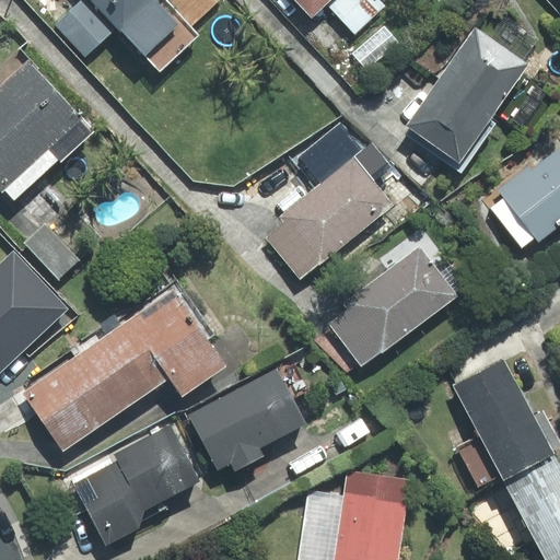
[(85,57),(115,30),(86,0),(81,0),(55,24),(85,57)]
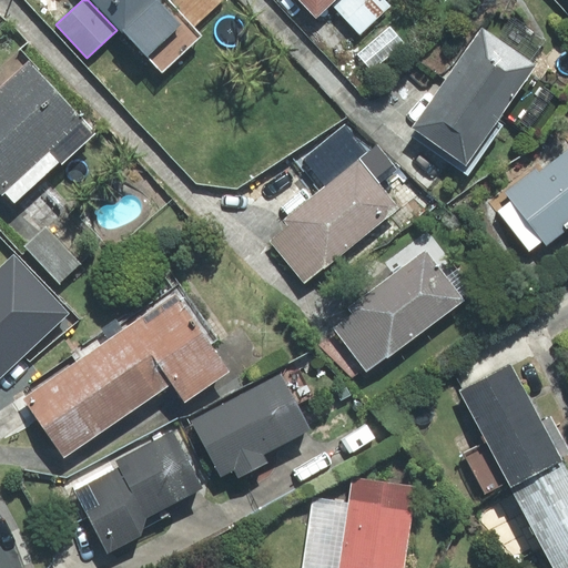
[(95,0),(163,72),(202,36),(194,27),(222,0),(95,0)]
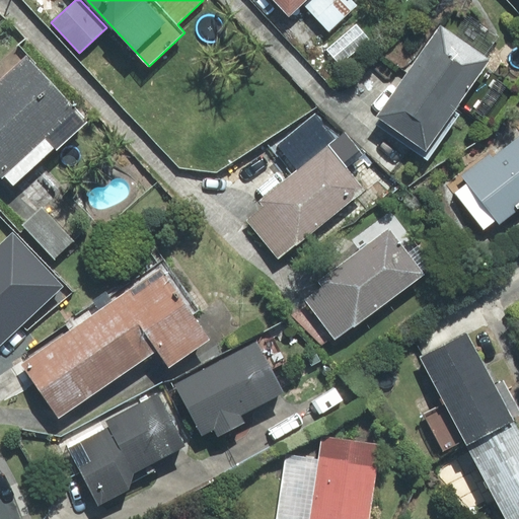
[(302,2),(329,30),(358,5),(353,0),(275,0),(289,14),(302,2)]
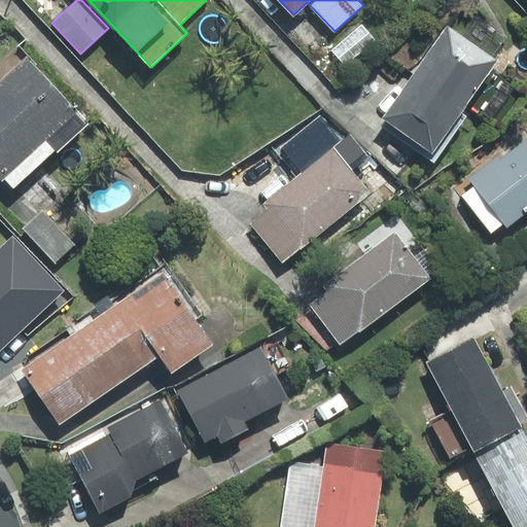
[(461,113),(497,60),(448,26),(383,118),(386,120),(382,126),(434,162),(465,116),(461,113)]
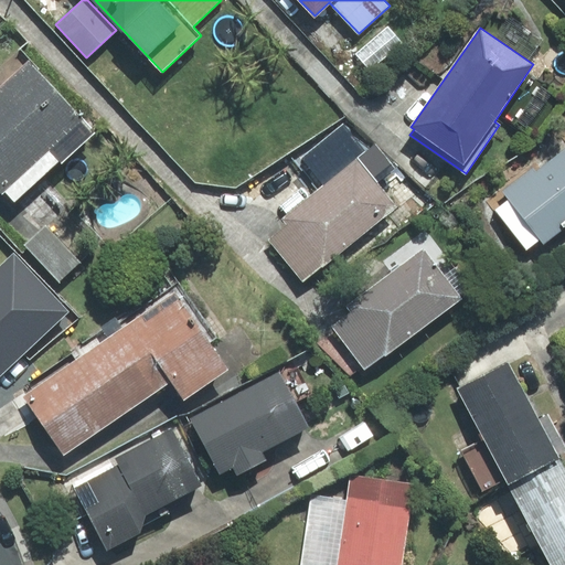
[(96,132),(29,60),(0,86),(0,192),(1,194),(4,191),(14,202),(60,161),(62,163),(96,132)]
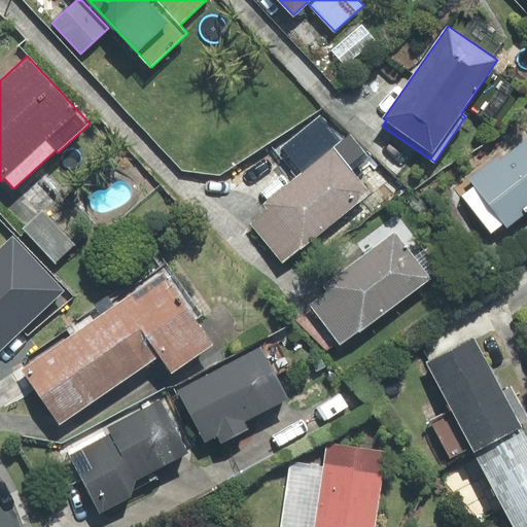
[(367,157),(349,135),(262,204),(268,211),(251,223),(283,262),(369,194),(350,171),(367,157)]
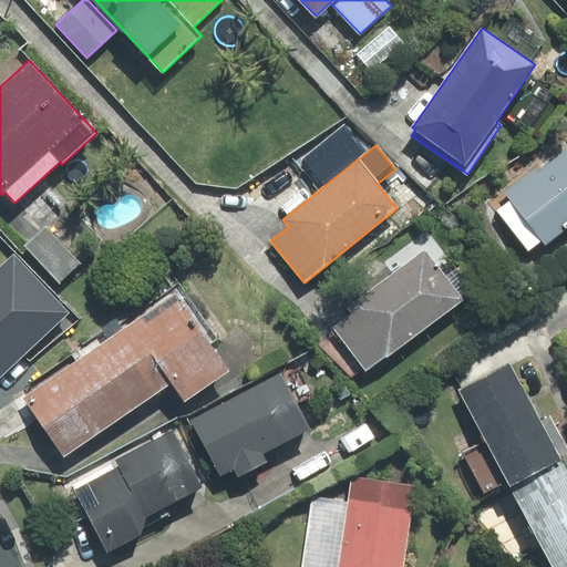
[(566,148),(537,172),(535,168),(505,193),(511,199),(496,210),(528,253),(542,241),(545,246),(566,228),(566,148)]
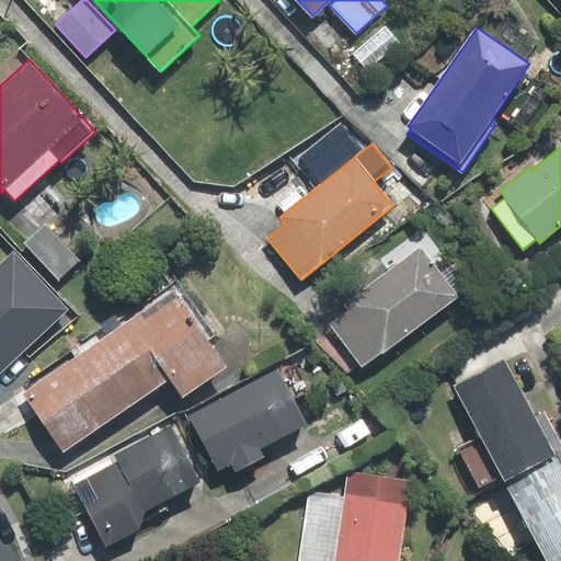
[(45,224),(24,243),(59,279),(80,261),(45,224)]
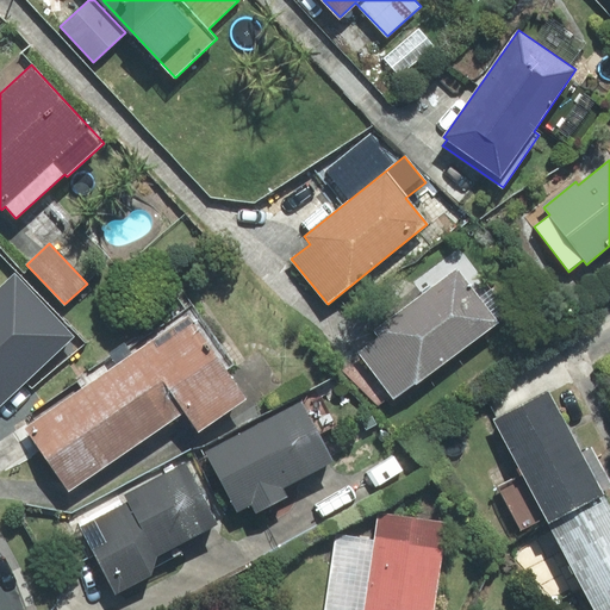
[(496,318),(506,310),(459,247),(412,281),(421,293),(373,330),(378,337),(358,352),(393,399),(415,383),(416,385),(499,323),(496,318)]
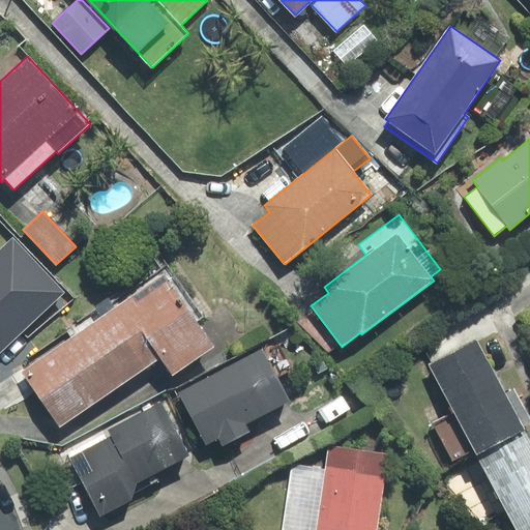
[(12,237),(0,247),(0,352),(64,292),(12,237)]
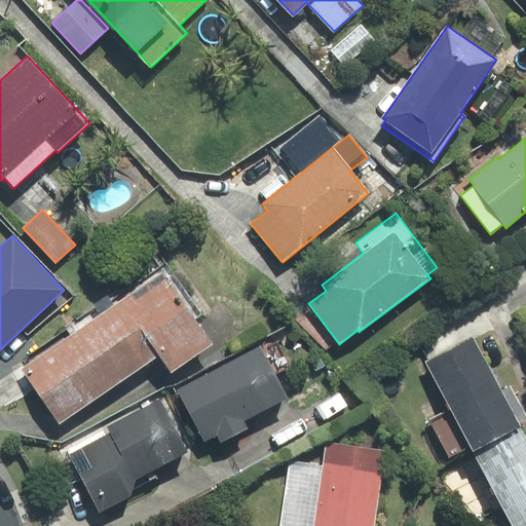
[(201,313),(165,263),(118,297),(120,300),(158,354),(172,372),(212,343),(194,318),(201,313)]
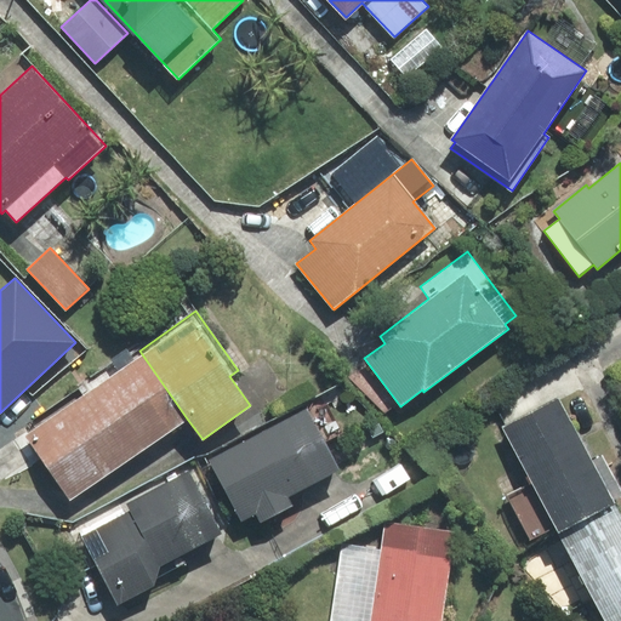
[(187,419),(142,354),(84,396),(129,460),(187,419)]
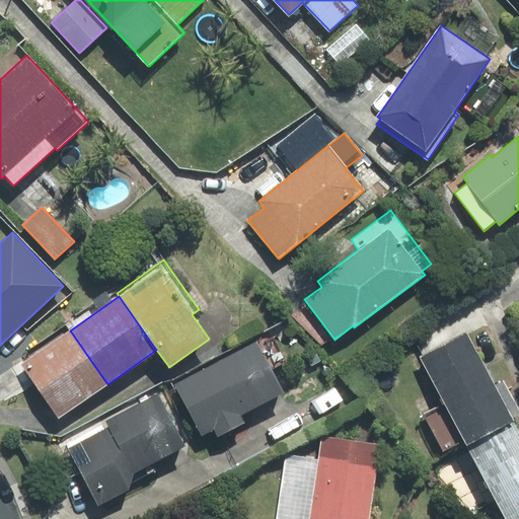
[(21,364),(59,418),(107,384),(70,330),(21,364)]
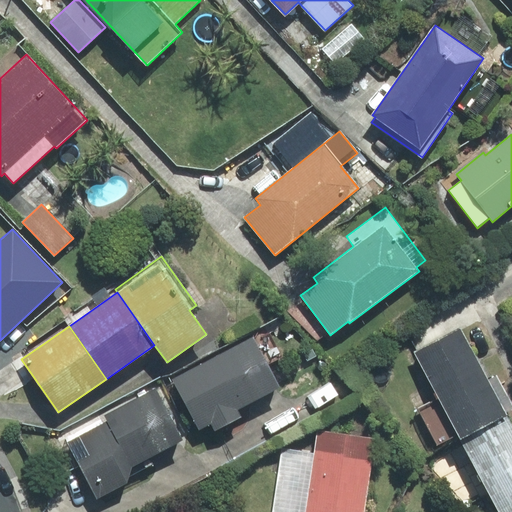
[(511,409),(511,405),(497,377),(488,381),(460,328),(414,352),(438,397),(418,408),(438,445),(457,434),(460,440),(507,415),(506,413),(511,409)]
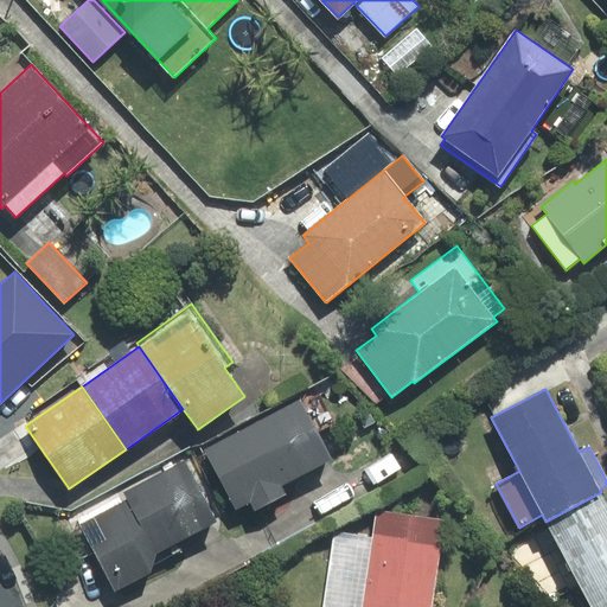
[(205,451),(237,509),(250,502),(255,511),(286,494),(280,485),(332,458),(300,400),(205,451)]
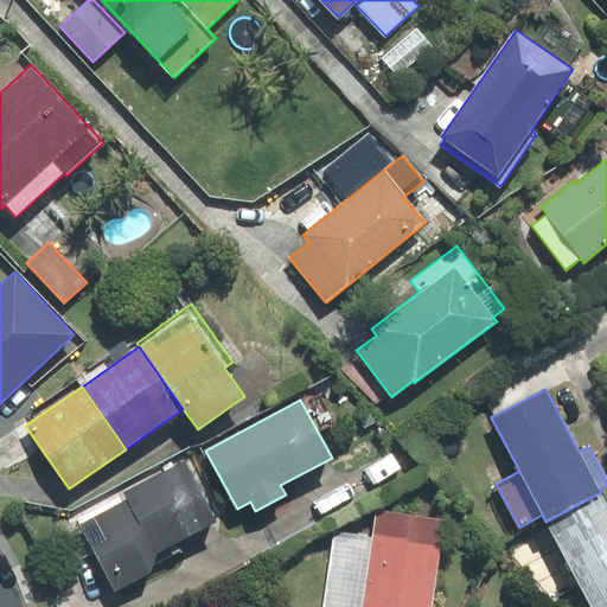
[(115,592),(151,573),(155,554),(217,522),(184,460),(122,493),(126,499),(78,524),(115,592)]
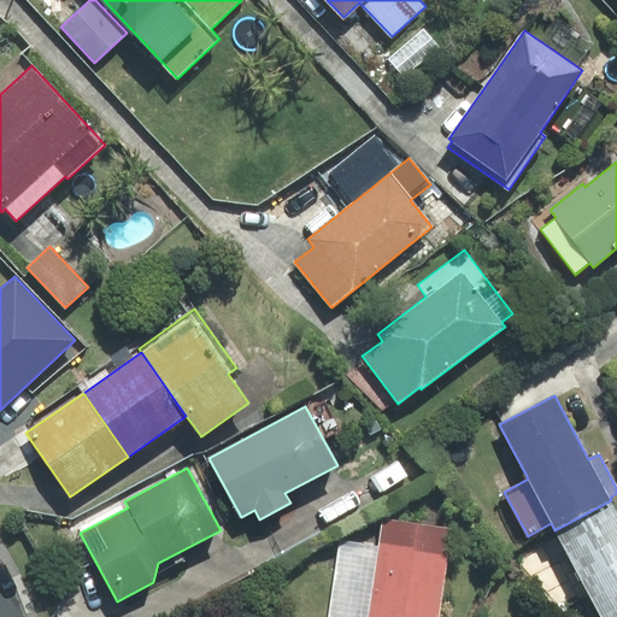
[(616,616),(616,511),(611,500),(554,530),(601,616),(616,616)]
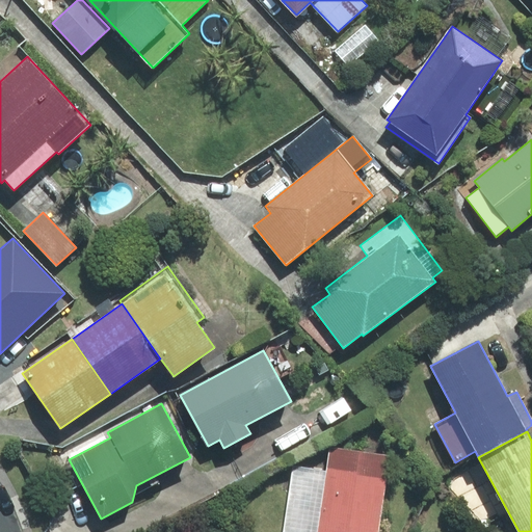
[(379,531),(392,455),(330,446),(326,471),(292,466),(282,531),(379,531)]
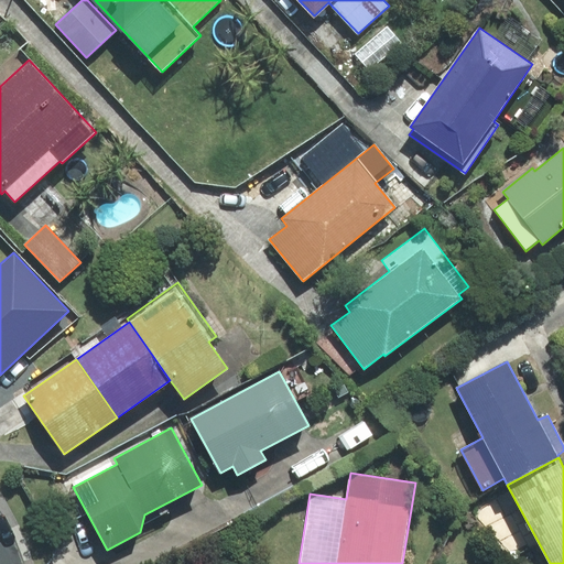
All buildings are outlined.
